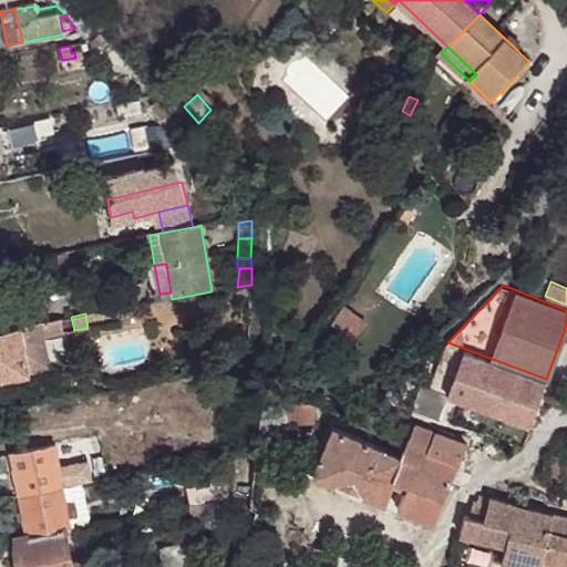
[(62,332),(60,319),(35,323),(39,337),(62,332)]
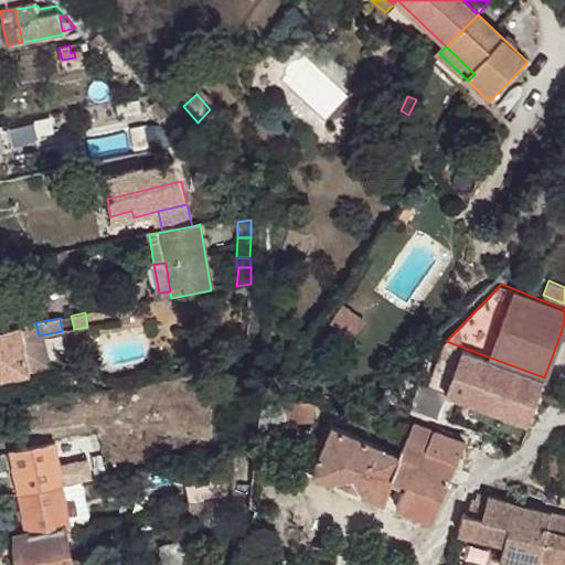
[(39,336),(35,322),(19,326),(27,365),(39,363),(34,337),(39,336)]
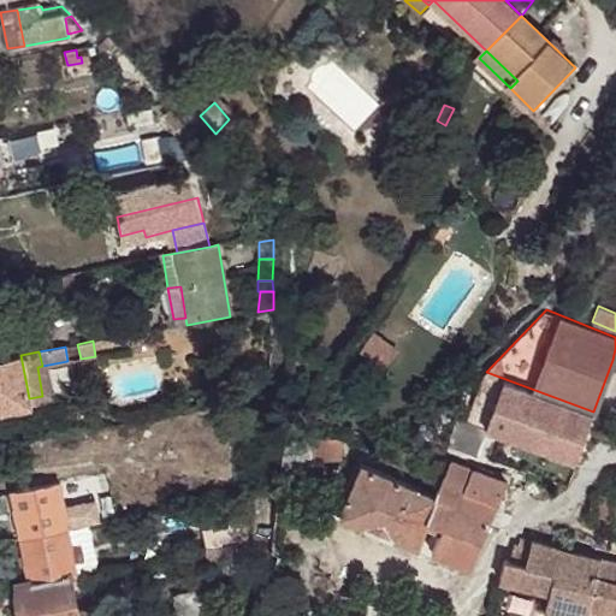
[(29,398),(21,355),(0,357),(0,409),(30,404),(29,398)]
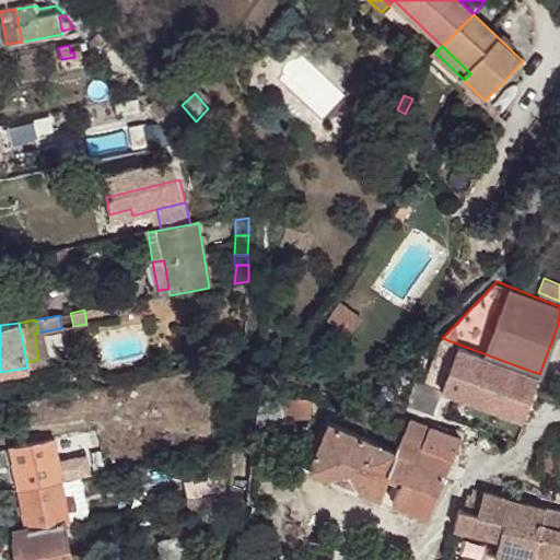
[(408,403),(435,412),(443,388),(523,418),(539,374),(442,338),(424,381),(416,378),(408,403)]
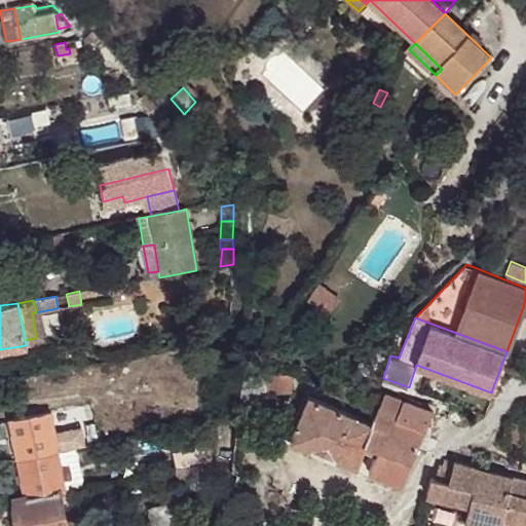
[(360,359),(351,367),(365,372),(369,368),(360,359)]
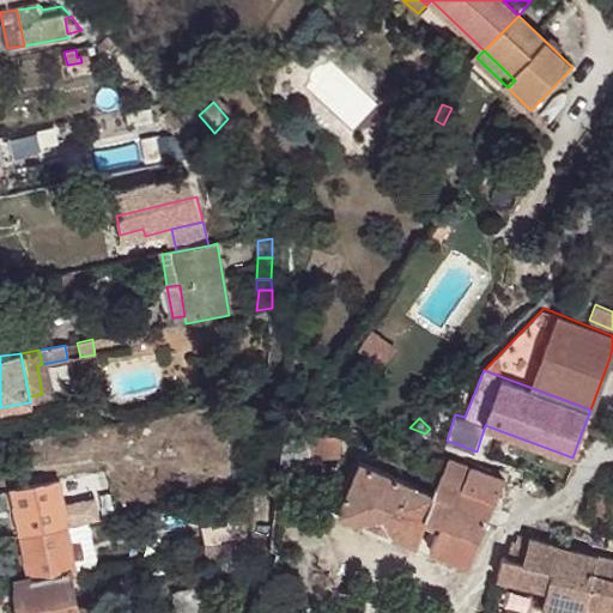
[(280,437),(278,473),(302,477),(313,468),(314,455),(311,454),(311,451),(313,437),(301,436),(280,437)]
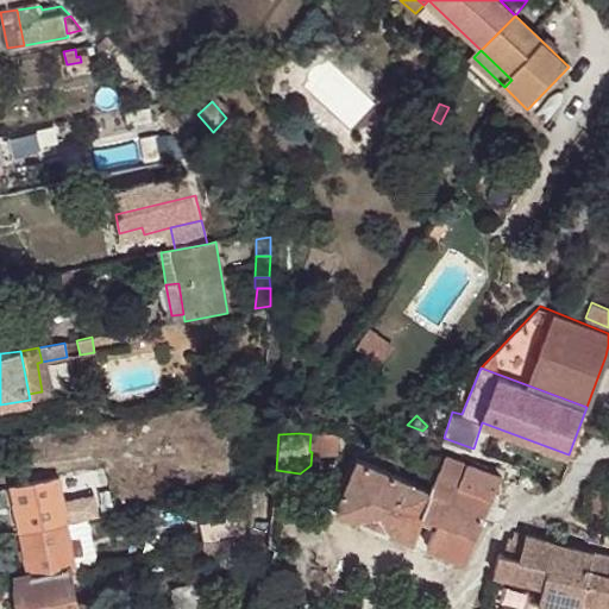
[(309,451),(312,452),(338,452),(339,434),(311,434),(309,449),(309,451)]
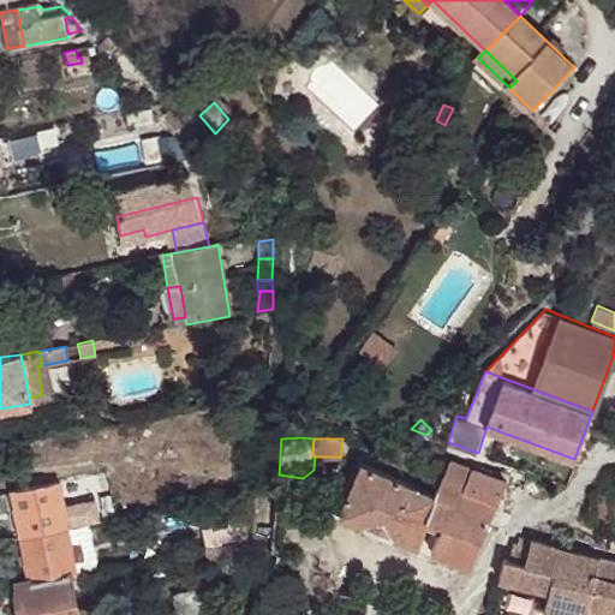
[(84,478),(99,476),(95,458),(78,461),(81,479),(84,478)]
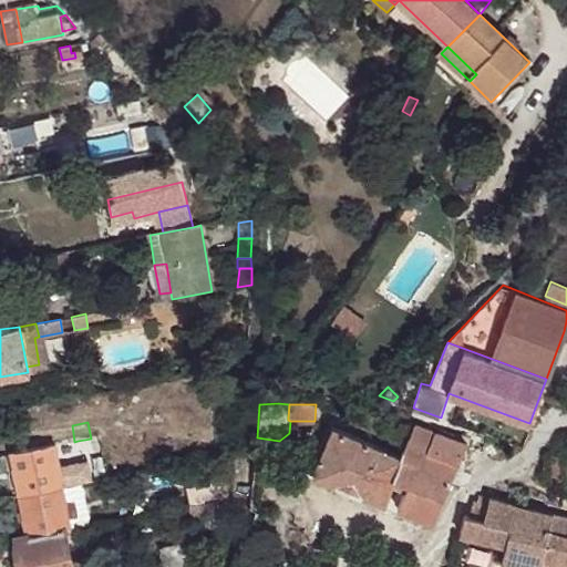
[(333,426),(312,472),(384,504),(392,485),(404,491),(395,511),(430,525),(465,446),(414,424),(400,457),(333,426)]
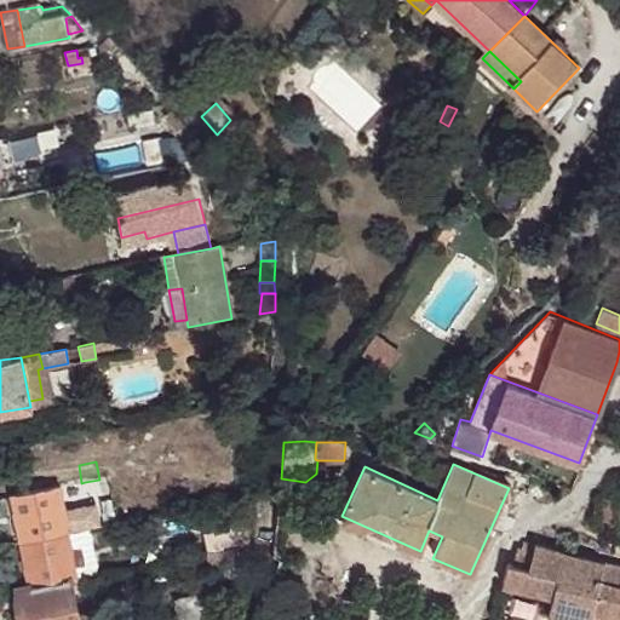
[(99,480),(102,492),(110,489),(109,478),(99,480)]
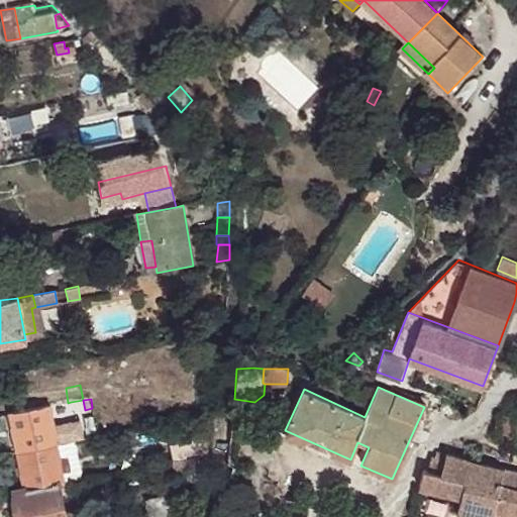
[(72,412),(85,410),(83,400),(71,402),(72,412)]
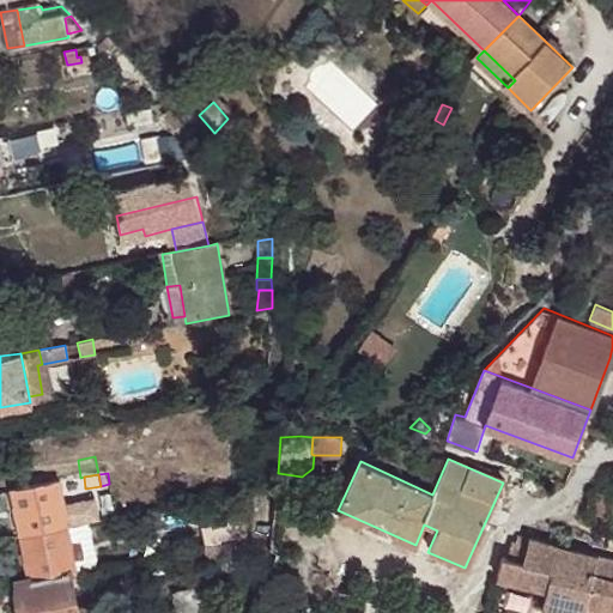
[(74,491),(85,489),(84,477),(80,478),(60,481),(60,486),(66,485),(67,492),(61,493),(67,521),(80,519),(74,491)]
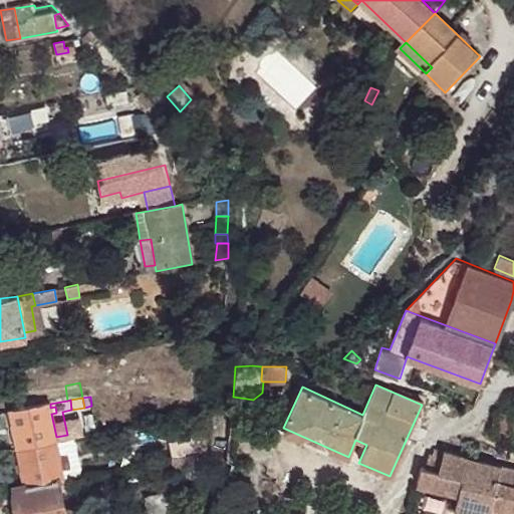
[(56,437),(51,414),(50,408),(50,404),(50,403),(10,410),(17,449),(57,442),(56,437)]
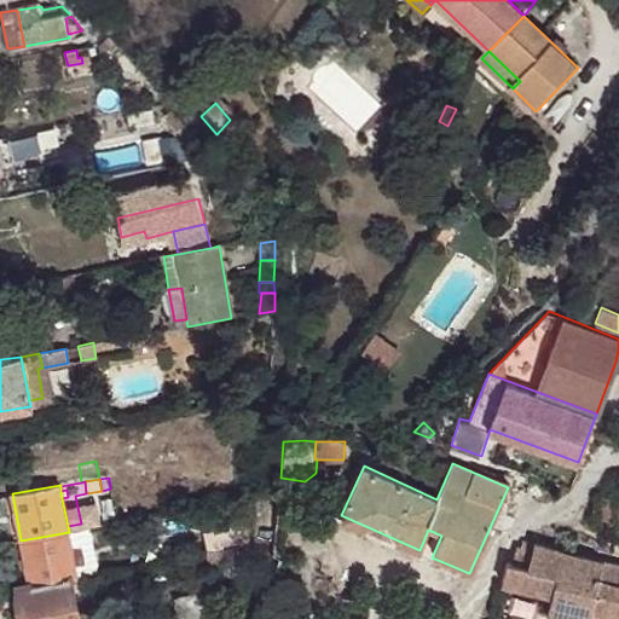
[(256,524),(260,496),(244,498),(241,527),(256,524)]
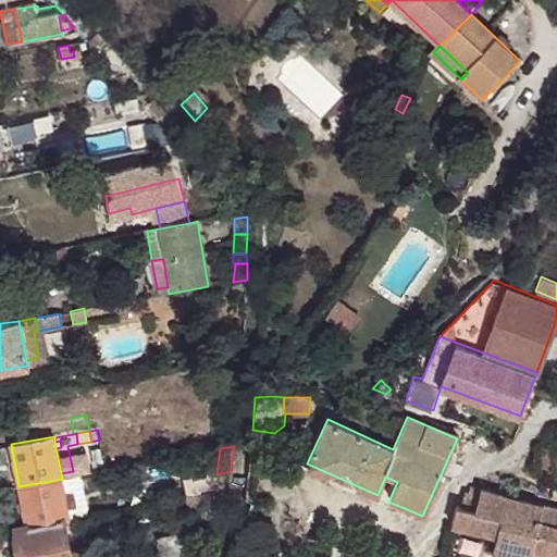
[(213,492),(227,490),(231,471),(217,474),(184,482),(187,496),(202,494),(213,492)]
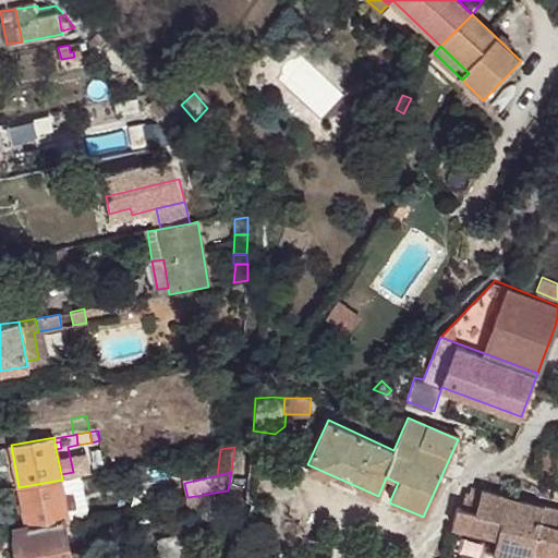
[(64,492),(62,480),(19,487),(26,528),(63,521),(70,519),(68,508),(64,492)]
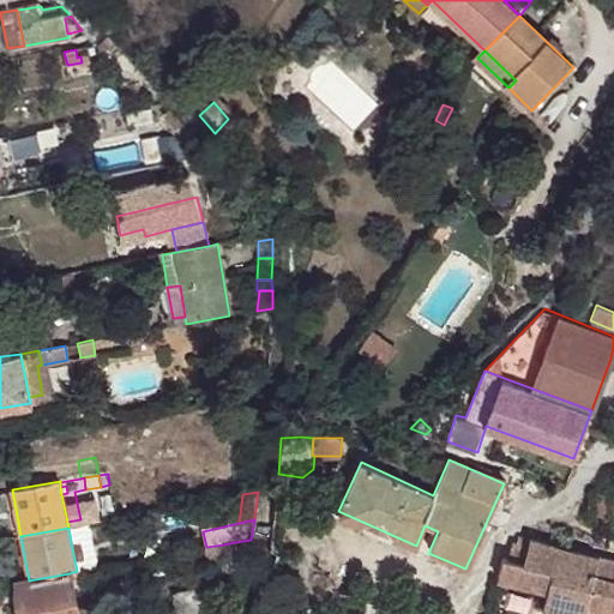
[(79,539),(71,541),(74,559),(83,558),(79,539)]
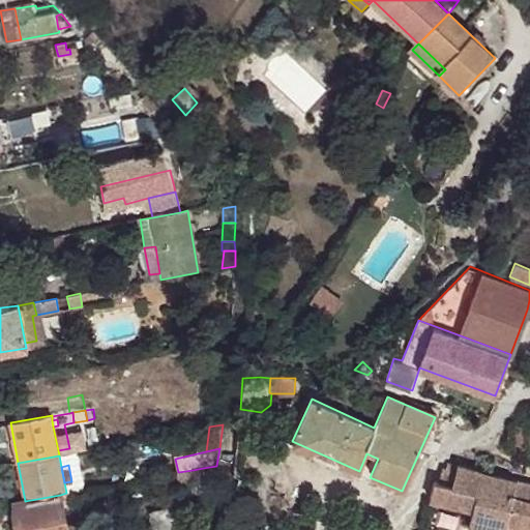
[(210,491),(216,466),(203,468),(204,478),(196,480),(192,480),(195,494),(210,491)]
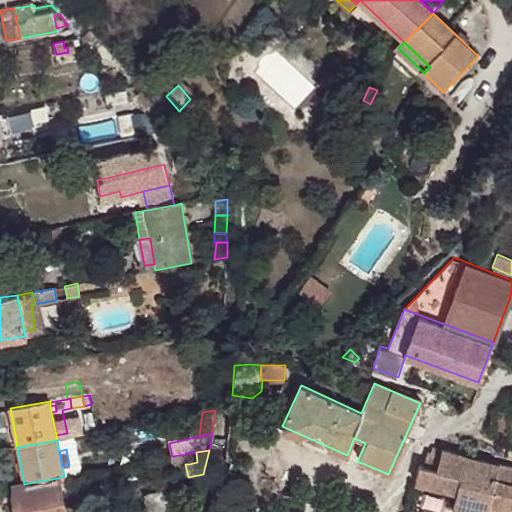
[(495,511),(497,504),(511,508),(511,466),(440,451),(438,457),(424,453),(421,467),(418,466),(414,482),(449,490),(448,494),(455,497),(453,510),(461,511),(495,511)]
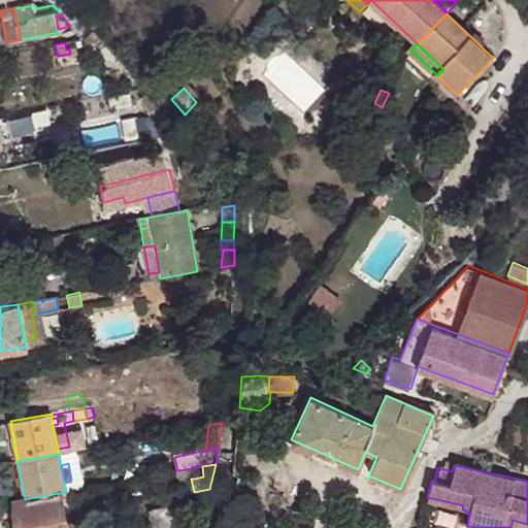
[(179,482),(191,479),(195,479),(192,468),(177,470),(179,482)]
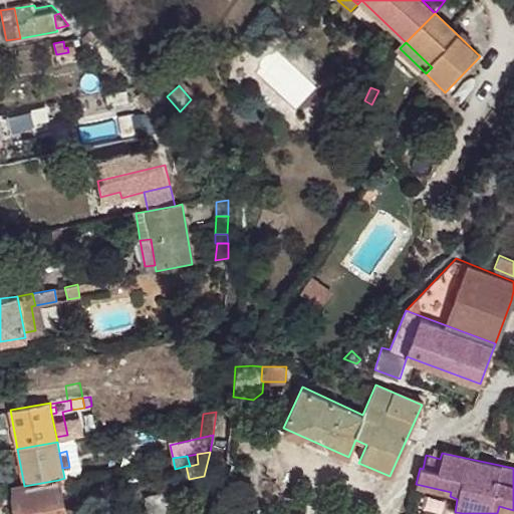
[(58,480),(24,486),(13,488),(18,513),(64,513),(63,509),(58,480)]
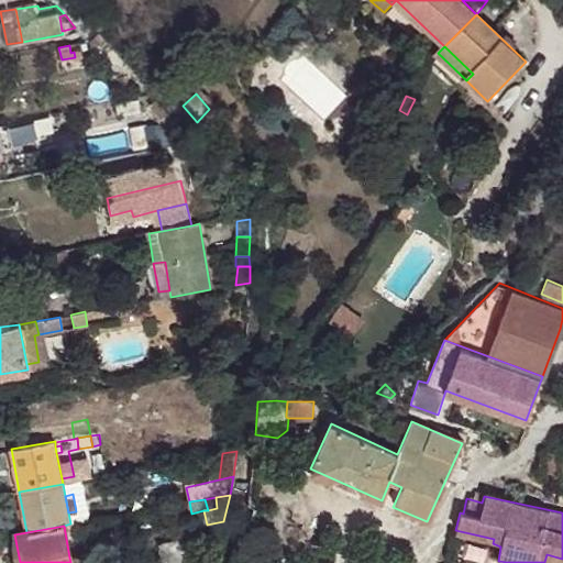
[(159,545),(163,562),(183,562),(198,560),(192,538),(159,545)]
